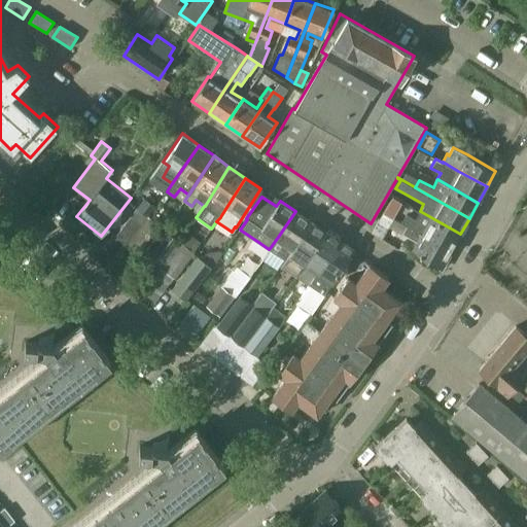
[(401,202),(392,197),(383,211),(393,216),(401,202)]
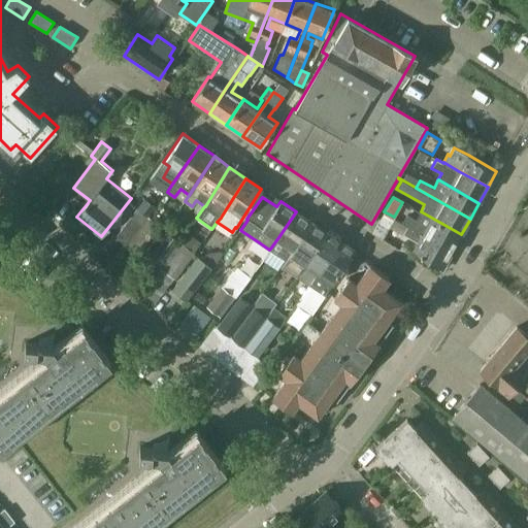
[(116,237),(127,245),(149,217),(137,208),(116,237)]
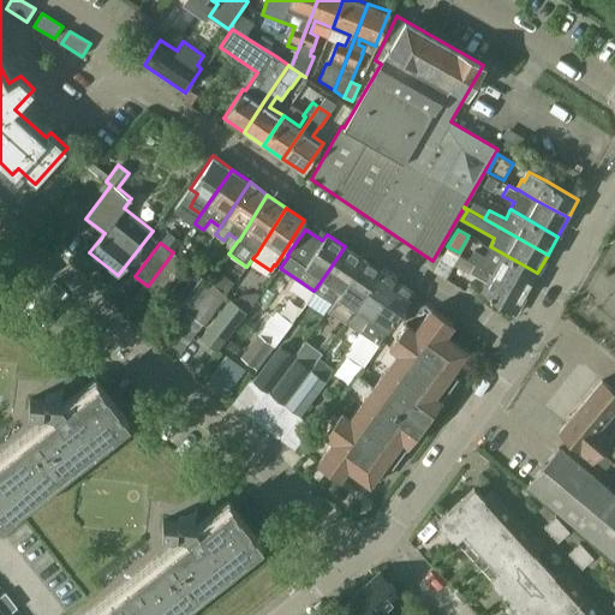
[(315,290),(314,291),(332,304),(333,302),(340,291),(363,258),(345,246),(324,276),(315,290)]
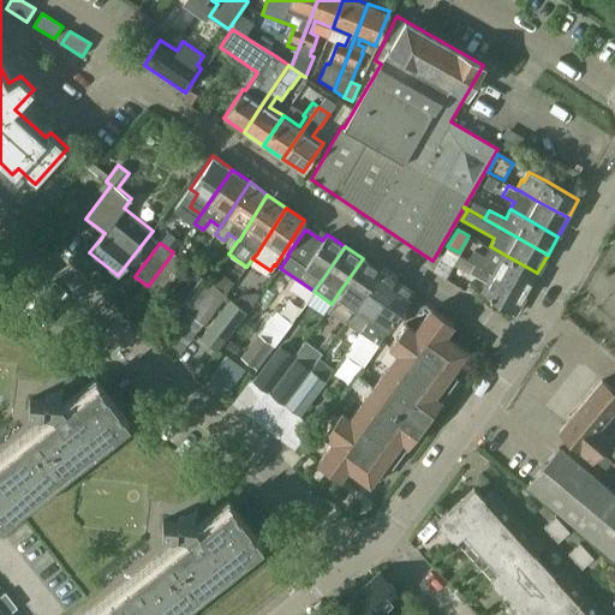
[(493,272),(527,291),(537,273),(490,246),(485,255),(481,252),(475,249),(470,258),(493,272)]
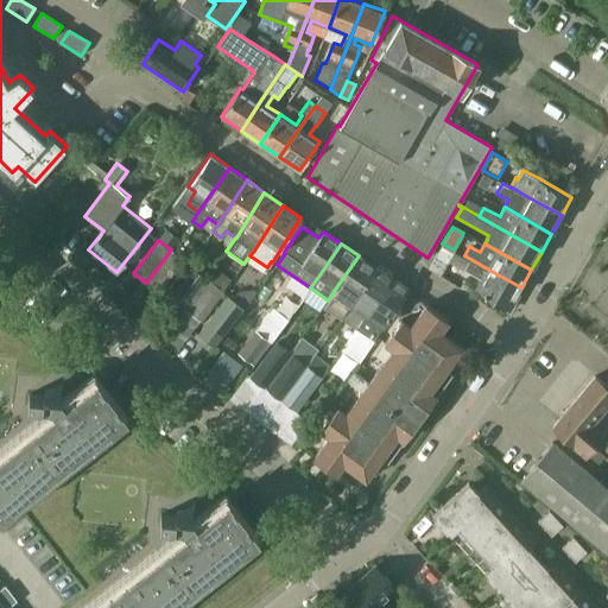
[(159,292),(183,260),(171,249),(146,283),(159,292)]
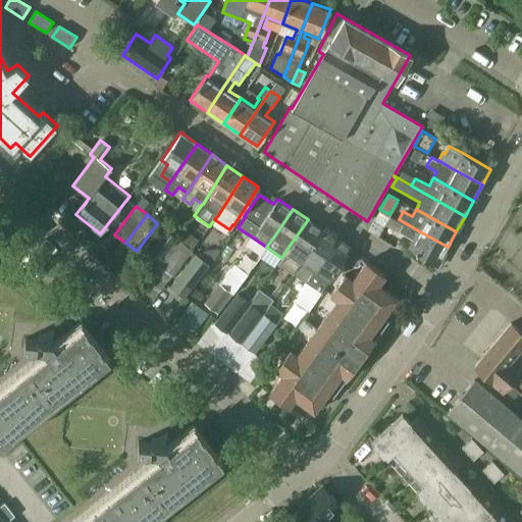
[(282,258),(278,264),(293,274),(297,267),(323,229),(308,219),(289,247),(282,256),(281,258),(282,258)]
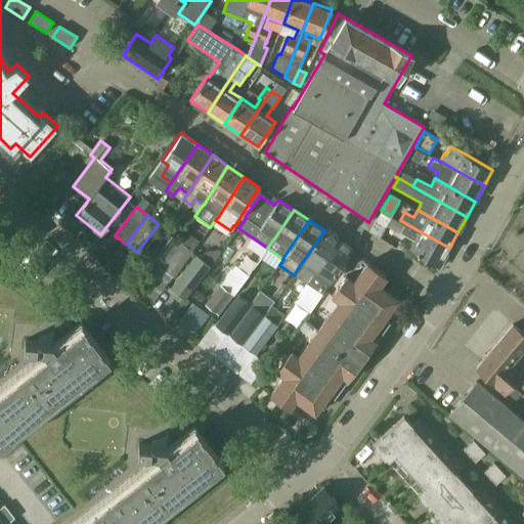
[(405,223),(400,232),(415,241),(410,249),(439,266),(440,265),(449,248),(420,231),(405,223)]
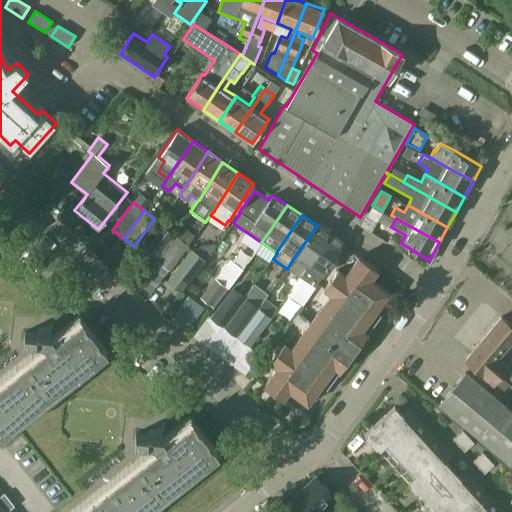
[(300,277),(304,270),(329,234),(317,225),(291,262),(287,269),(300,277)]
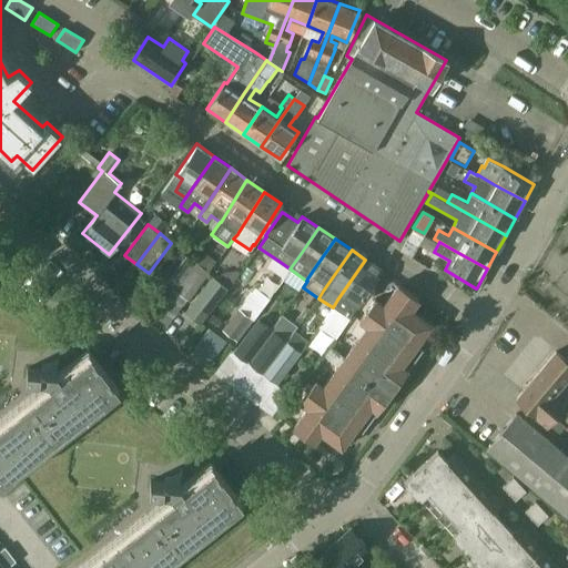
[(162,275),(153,287),(165,297),(175,285),(193,260),(180,251),(162,275)]
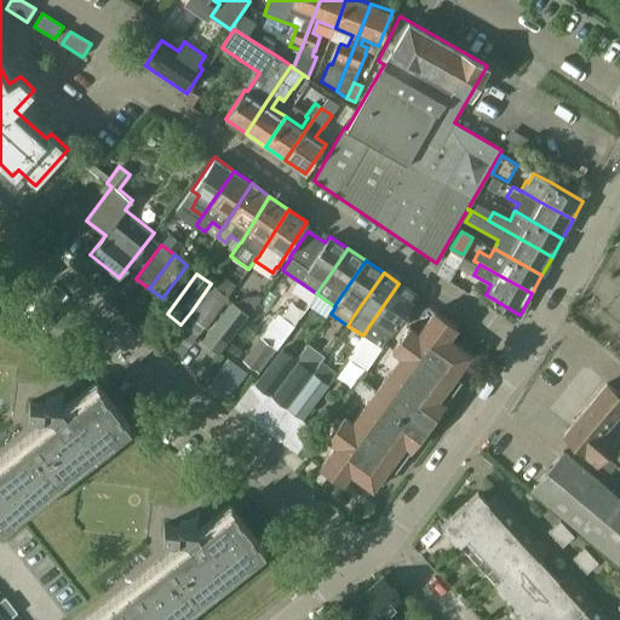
[(380,348),(417,296),(399,283),(368,327),(363,336),(374,343),(380,348)]
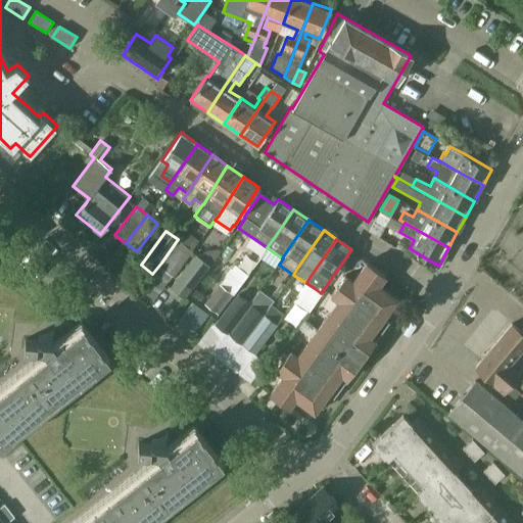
[(181,242),(161,267),(174,276),(193,250),(181,242)]
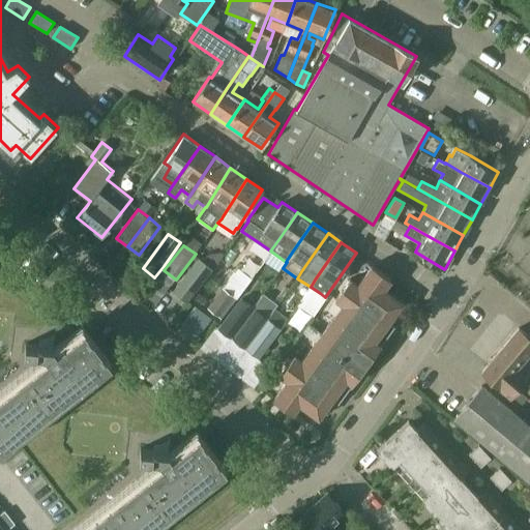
[(217,265),(225,255),(212,246),(206,256),(217,265)]
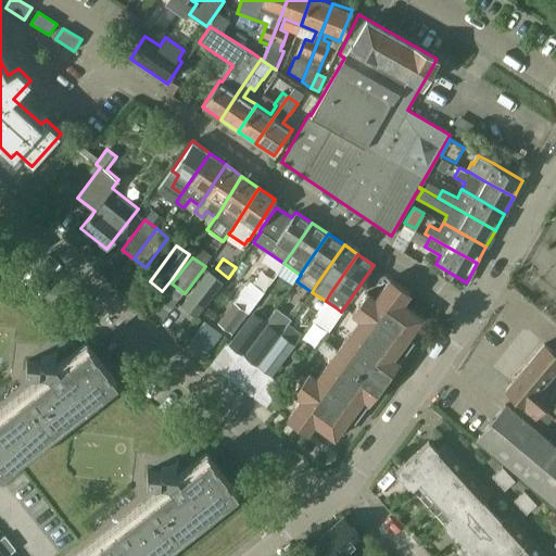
[(188,295),(180,305),(197,317),(203,308),(224,282),(209,269),(188,295)]
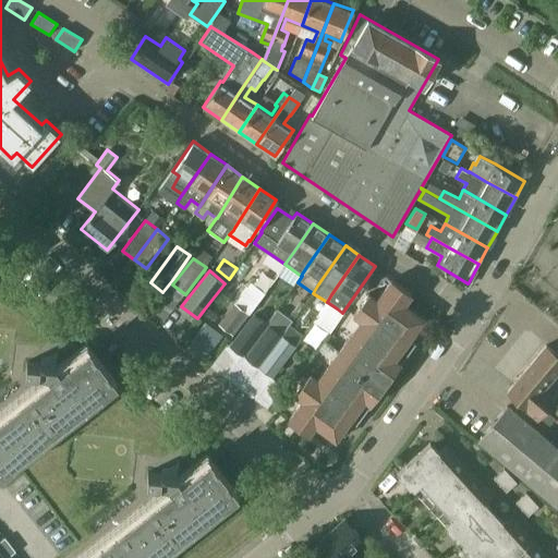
[(405,306),(412,295),(392,281),(378,301),(370,294),(353,316),(362,322),(318,381),(310,375),(294,396),(303,402),(289,422),(310,436),(316,426),(336,441),(351,421),(356,425),(415,344),(410,340),(424,320),(405,306)]
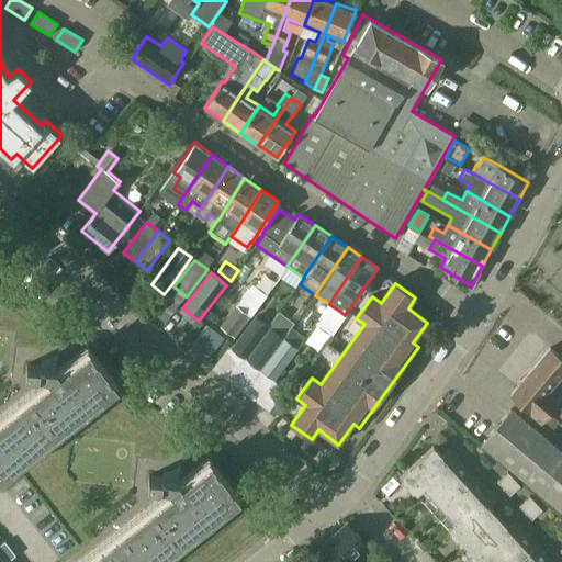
[(233,348),(243,356),(245,357),(269,325),(257,316),(233,348)]
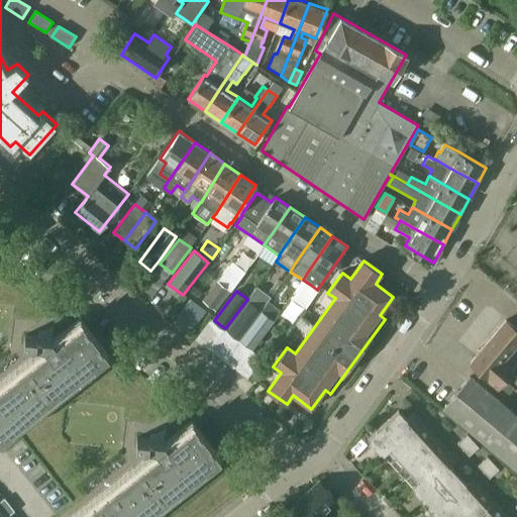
[(228,330),(239,338),(262,310),(249,301),(228,330)]
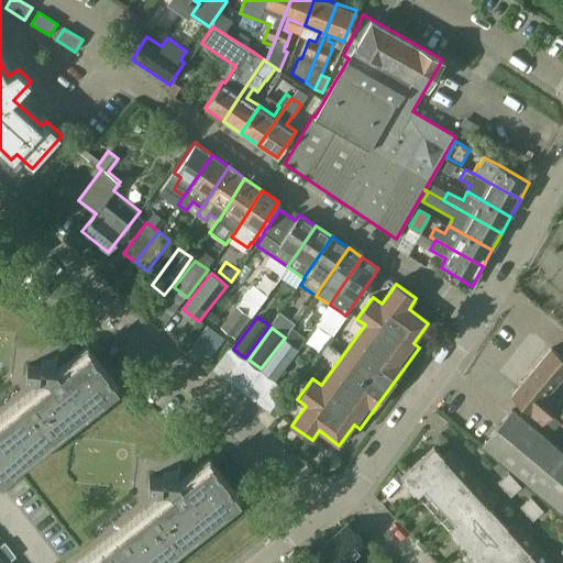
[(264,372),(275,381),(299,349),(288,340),(264,372)]
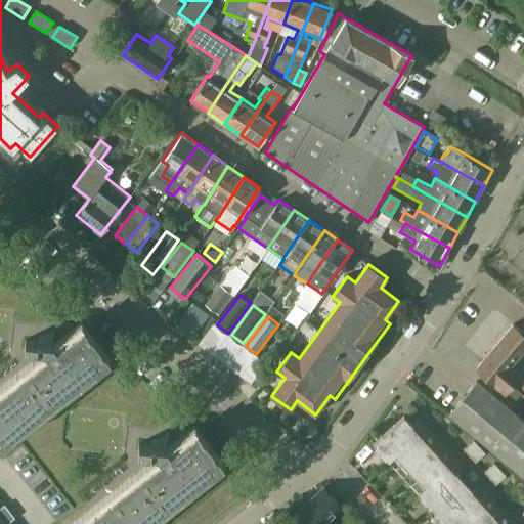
[(477,365),(477,366),(505,390),(516,400),(522,394),(511,384),(520,373),(509,363),(523,345),(523,333),(513,323),(477,365)]
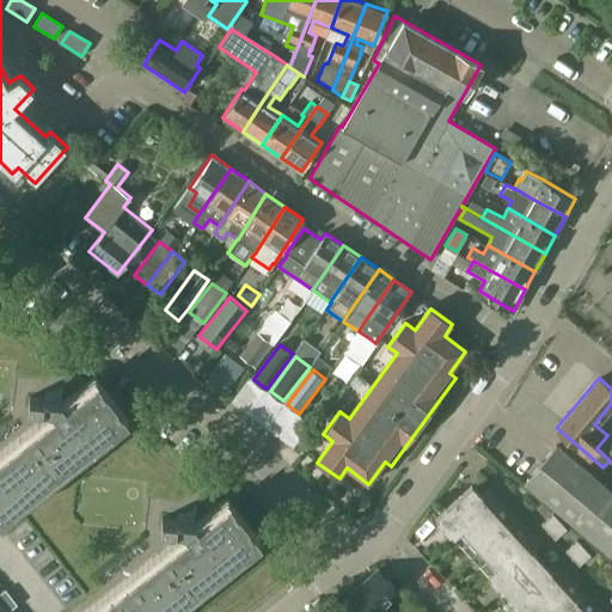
[(48,396),(31,393),(30,404),(54,407),(57,412),(0,457),(0,521),(128,421),(97,381),(69,403),(65,397),(66,393),(48,391),(48,396)]
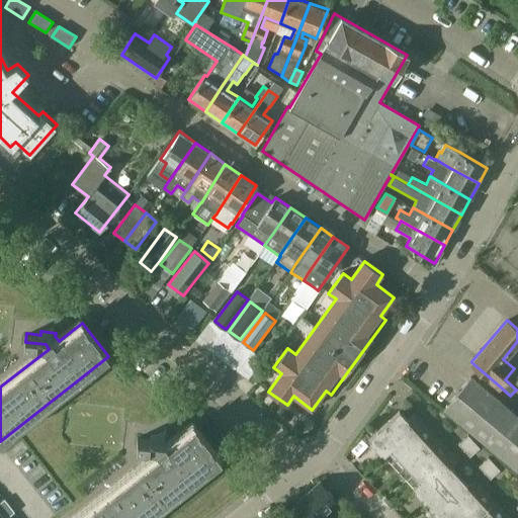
[(253,383),(268,365),(258,357),(243,374),(253,383)]
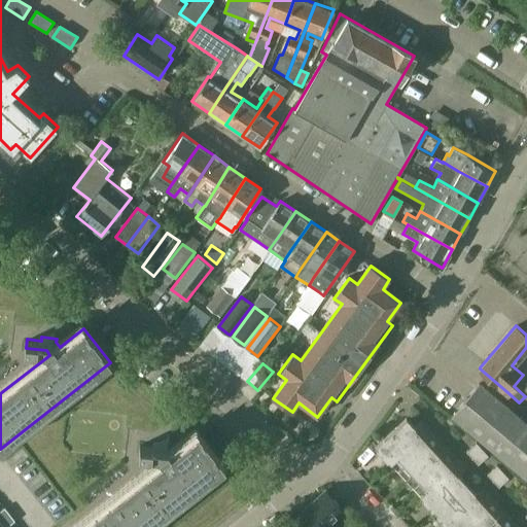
[(451,416),(526,479),(526,421),(480,382),(451,416)]
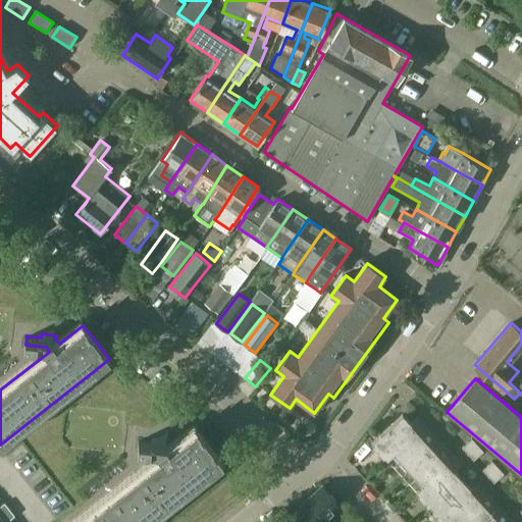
[(403,413),(371,441),(445,521),(513,521),(476,481),(470,487),(454,470),(460,464),(417,417),(411,422),(403,413)]
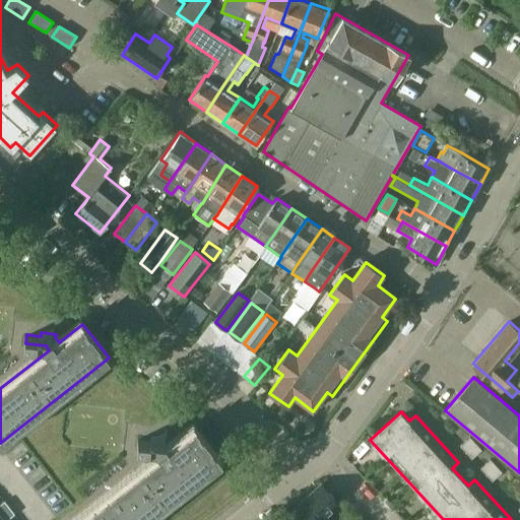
[(153,439),(140,437),(139,446),(158,448),(163,453),(76,519),(145,519),(222,460),(195,427),(172,445),(169,441),(169,437),(154,435),(153,439)]
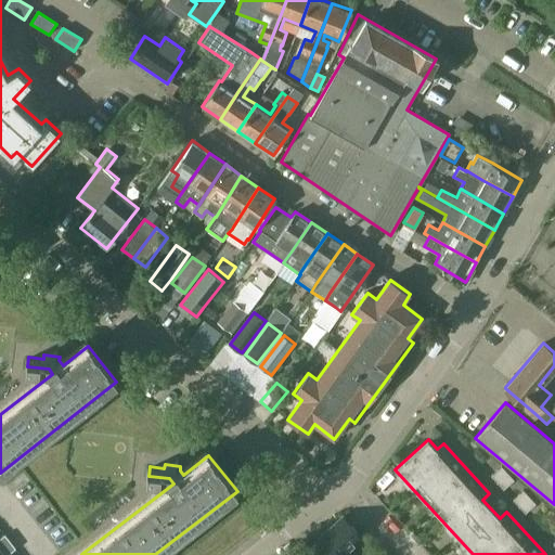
[(514,479),(501,465),(491,475),(503,489),(514,479)]
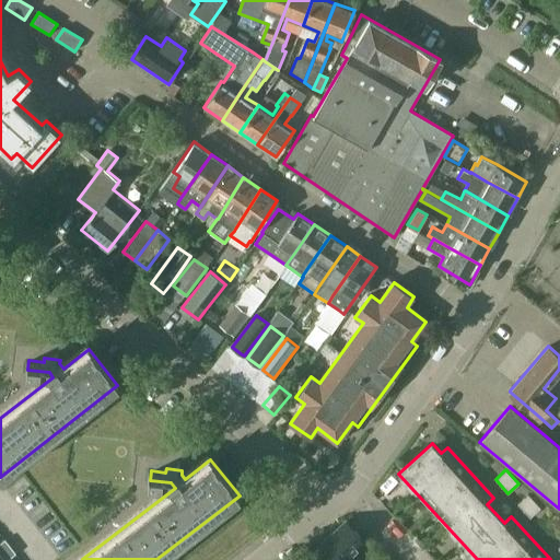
[(517,503),(531,517),(540,508),(527,493),(517,503)]
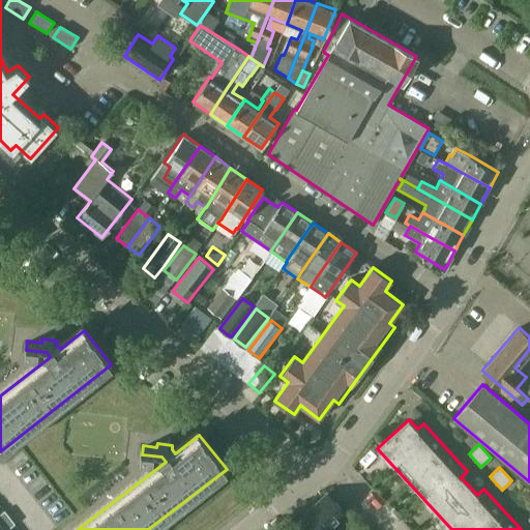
[(301,518),(289,528),(290,529),(325,529),(327,528),(326,526),(344,509),(328,493),(301,518)]
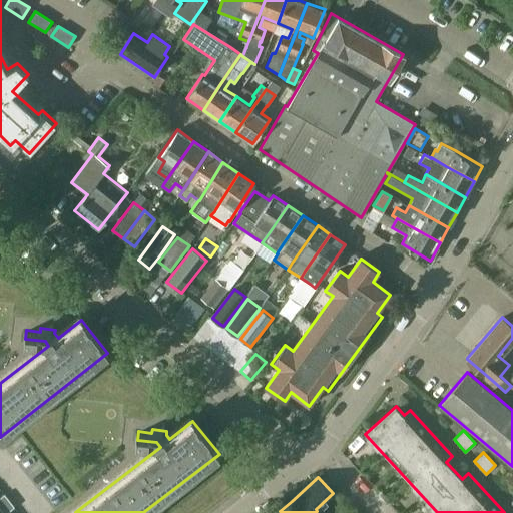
[(4,494),(0,497),(0,507),(9,501),(4,494)]
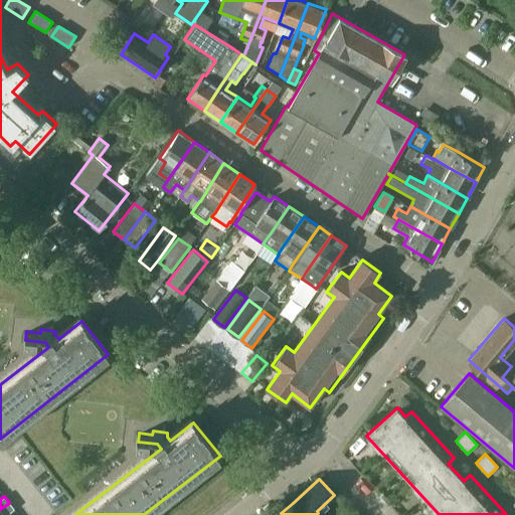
[(9,503),(0,509),(0,510),(3,514),(6,514),(14,509),(9,503)]
